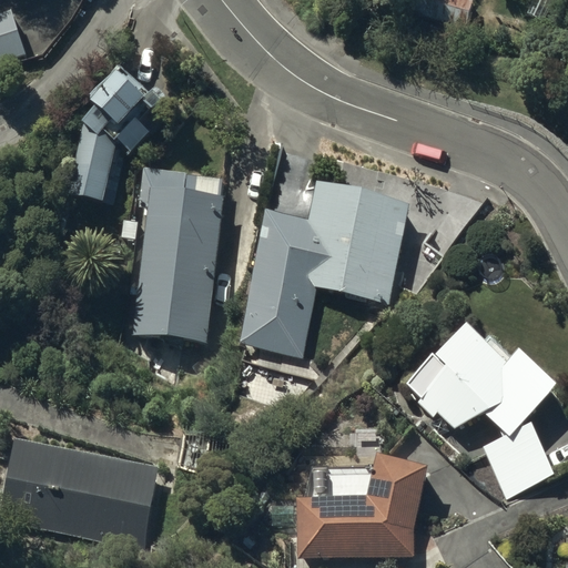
[(466,27),(474,0),(413,0),(411,9),(466,27)]
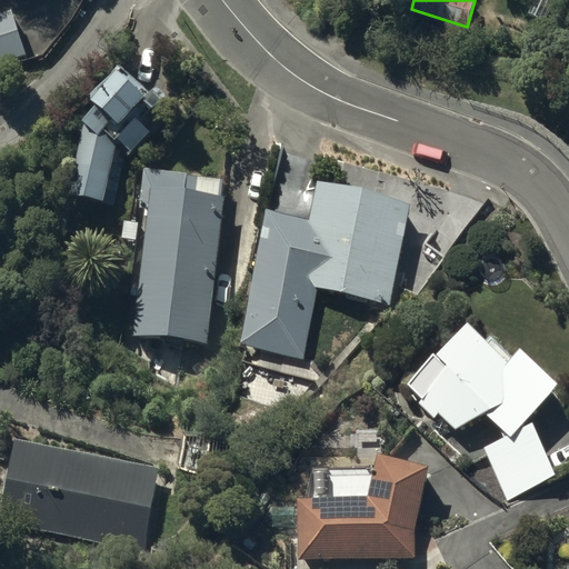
[(0,61),(27,52),(11,9),(0,12),(0,61)]
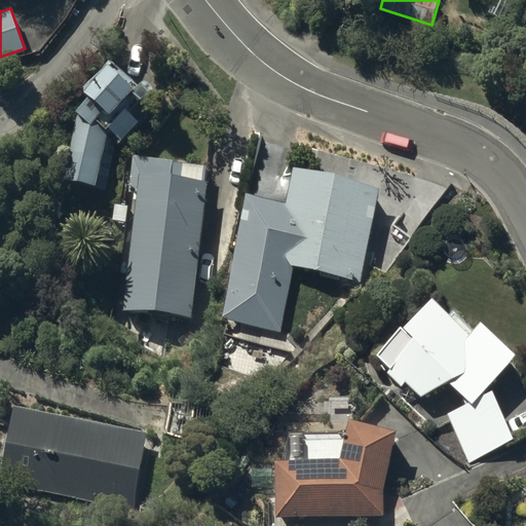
[(82,177),(104,184),(117,142),(122,147),(140,127),(142,129),(160,110),(149,100),(159,88),(146,75),(139,83),(113,60),(88,85),(96,91),(79,109),(91,120),(76,123),(67,175),(82,177)]
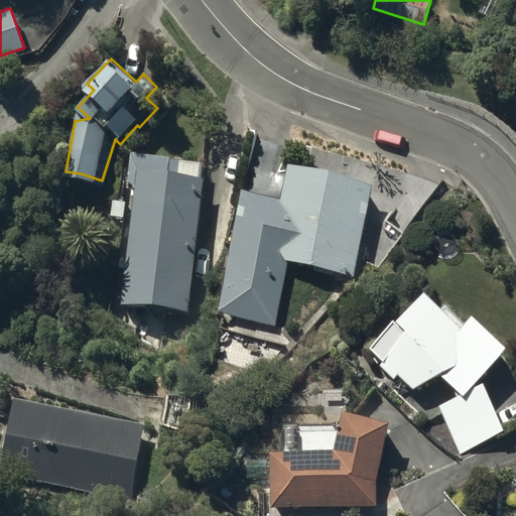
[(123,303),(189,311),(208,160),(133,152),(129,186),(137,187),(123,303)]
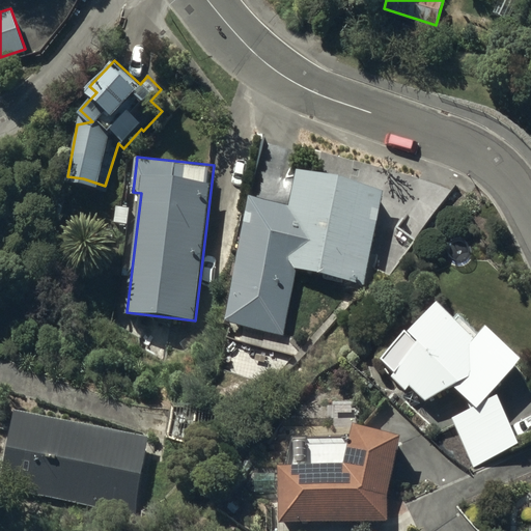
[(367,289),(393,184),(343,171),(294,160),(285,196),(249,187),(216,326),(287,342),(304,275),(367,289)]
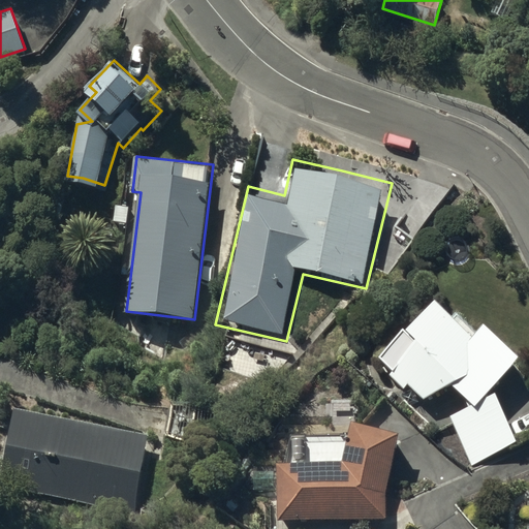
[(472,466),(516,441),(495,393),(485,397),(518,356),(483,323),(479,330),(472,336),(445,310),(435,301),(405,330),(415,340),(397,362),(399,364),(391,374),(403,390),(407,384),(424,400),(453,382),(471,404),(450,415),(472,466)]
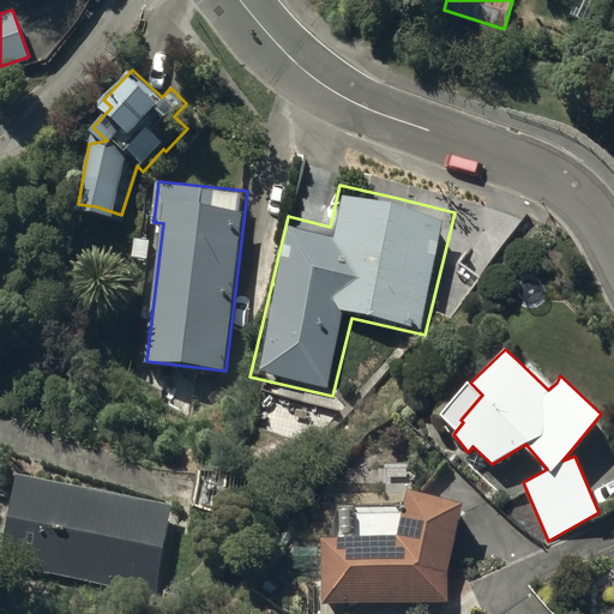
[(176,492),(7,451),(0,480),(0,546),(152,584),(176,492)]
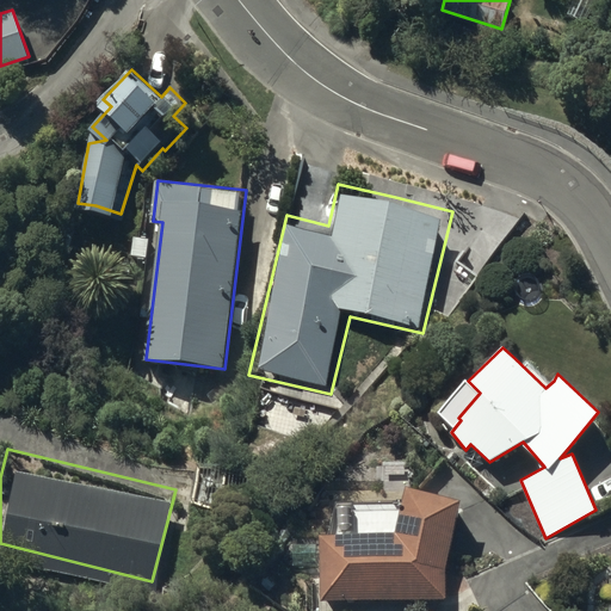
[(321,599),(446,596),(448,566),(463,499),(411,485),(397,532),(320,535),(321,599)]
